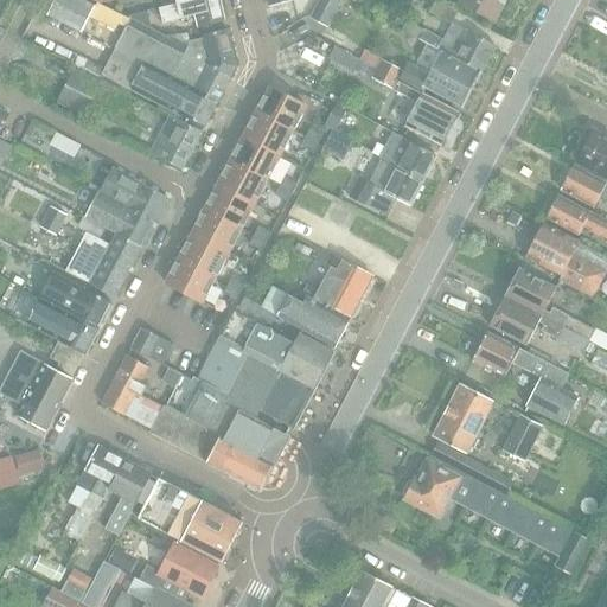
[(56,0),(49,13),(83,32),(90,19),(98,4),(90,0),(56,0)]
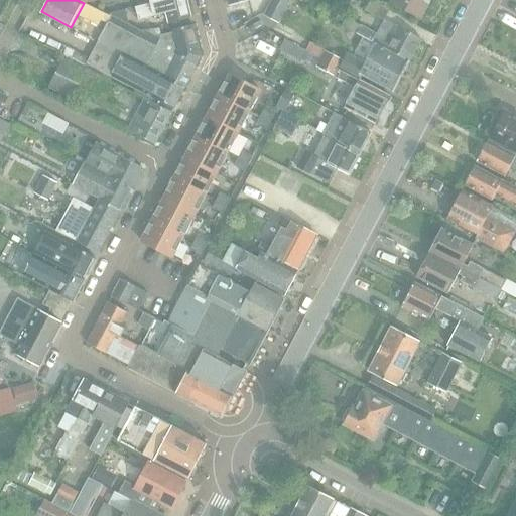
[(185,0),(164,0),(154,3),(135,7),(137,12),(140,11),(142,20),(165,14),(168,24),(190,19),(185,0)]
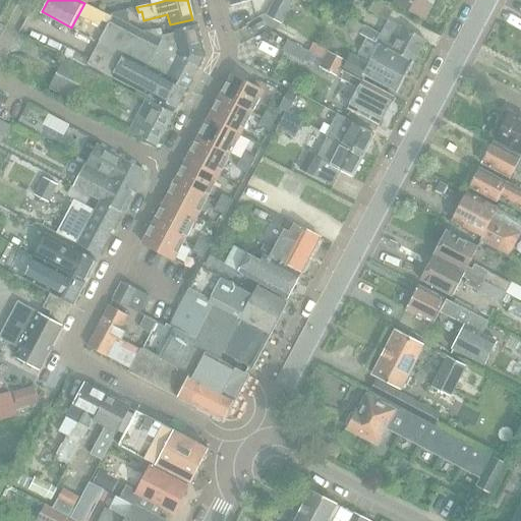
[(274,0),(267,15),(281,23),(293,0),(274,0)]
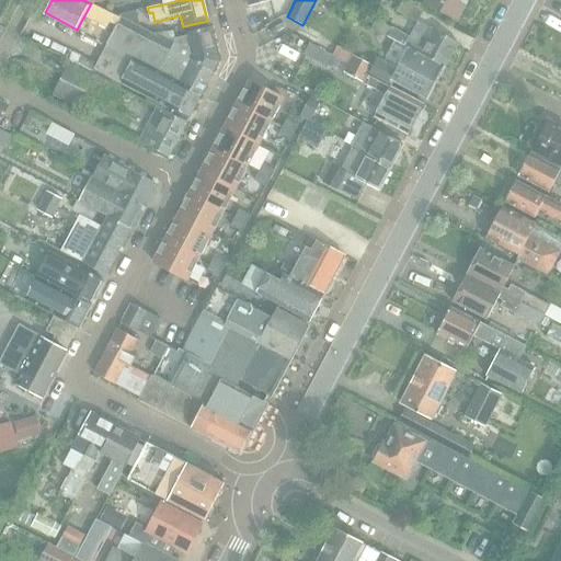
[(455,20),(465,0),(425,0),(424,3),(455,20)]
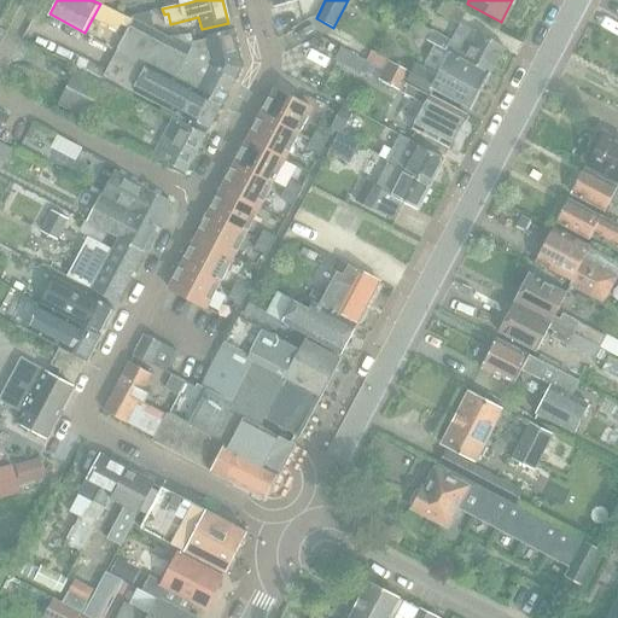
[(465,15),(442,1),(436,13),(459,27),(465,15)]
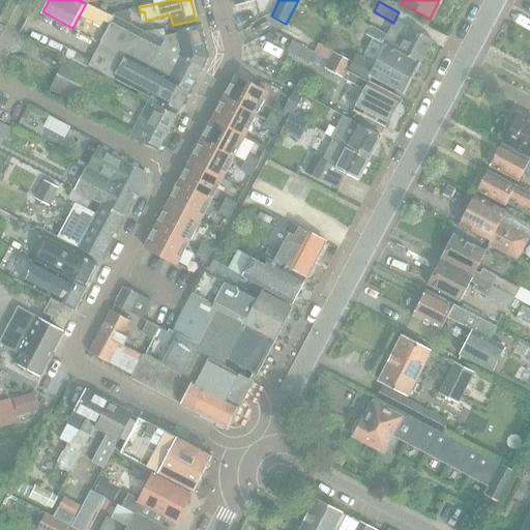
[(113,7),(107,4),(104,11),(109,15),(113,7)]
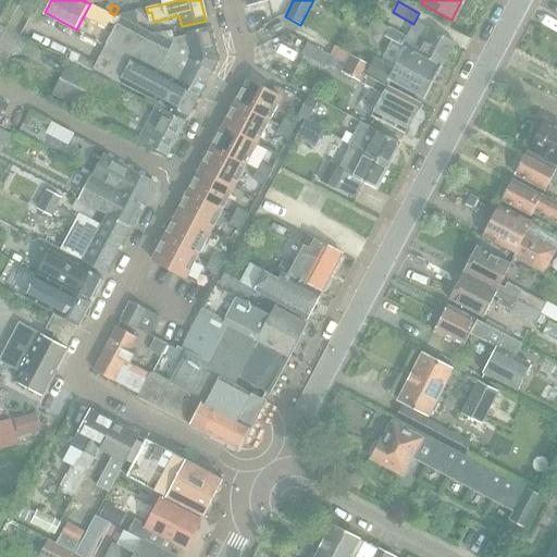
[(135,12),(118,16),(121,19),(139,27),(135,12)]
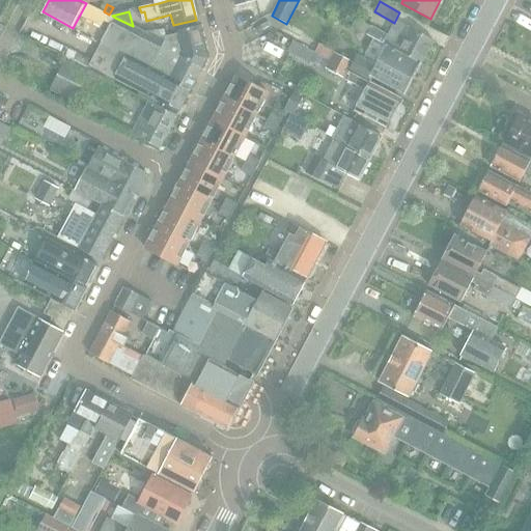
[(115,18),(101,46),(191,89),(206,60),(198,27),(176,32),(176,34),(165,36),(164,29),(144,32),(133,26),(115,18)]
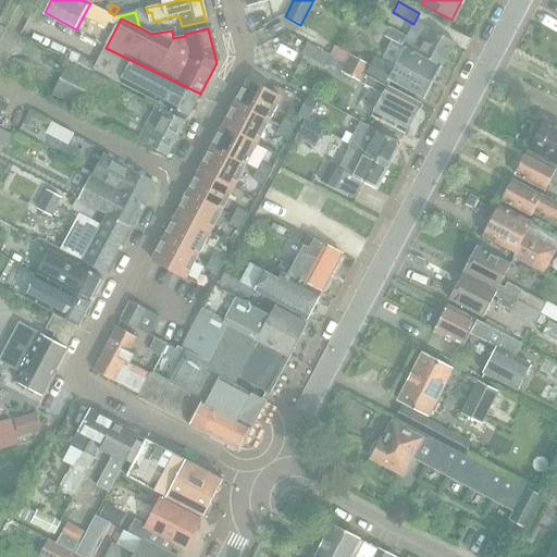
[(421,24),(412,39),(406,36),(406,37),(390,27),(388,29),(373,20),(369,28),(404,48),(441,66),(454,42),(421,24)]
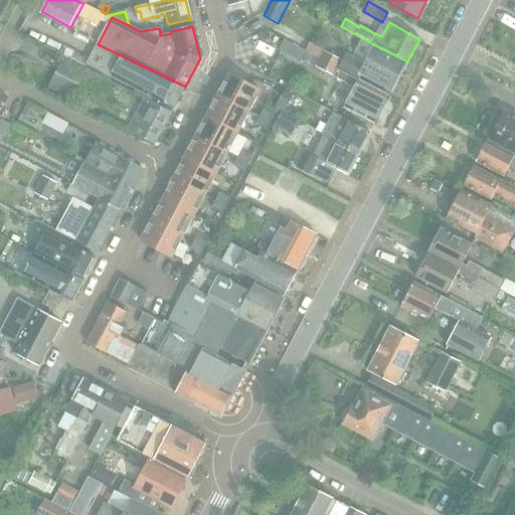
[(336,62),(343,45),(312,30),(304,47),(336,62)]
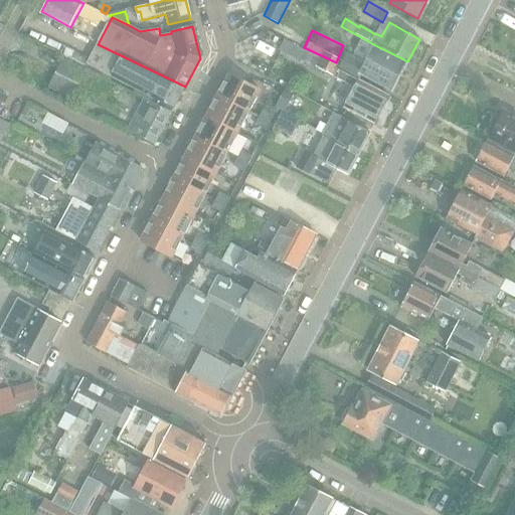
[(284,40),(279,49),(299,60),(300,58),(309,63),(313,56),(284,40)]
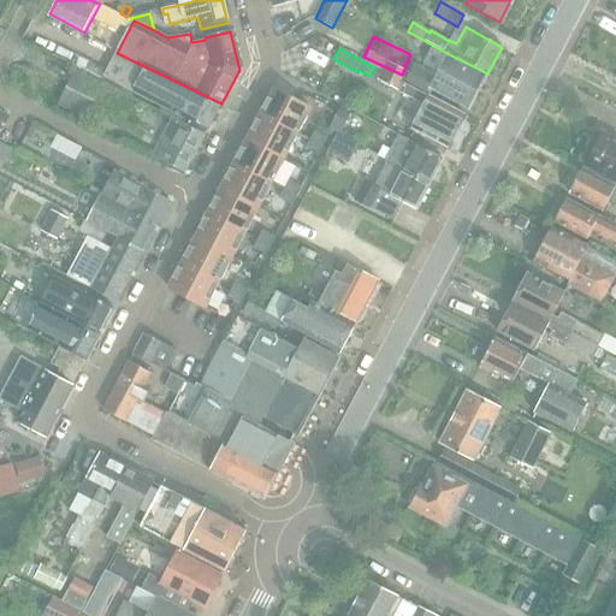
[(207,131),(221,104),(117,53),(105,76),(104,77),(207,131)]
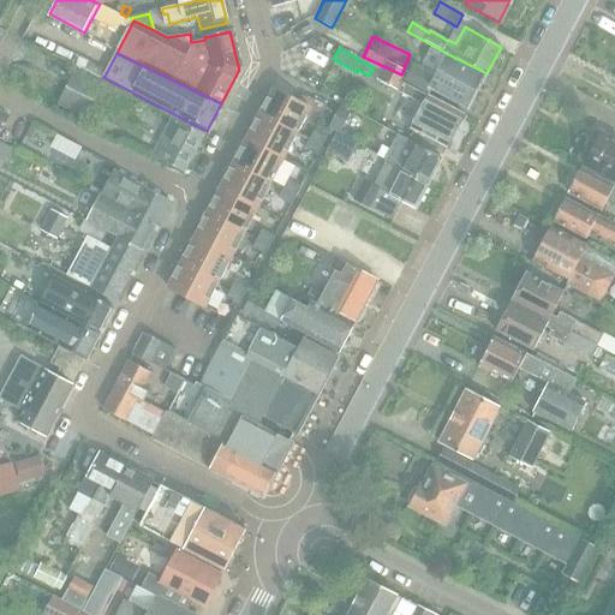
[(467,109),(487,73),(446,53),(431,81),(424,77),(425,73),(412,65),(407,72),(402,82),(425,94),(428,89),(467,109)]
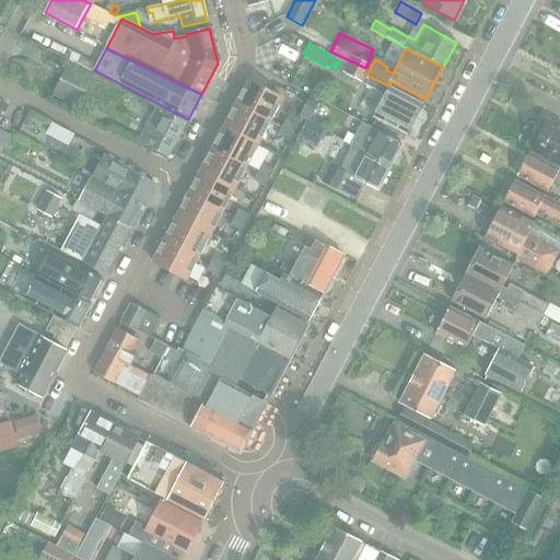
[(92,77),(69,65),(51,95),(76,108),(92,77)]
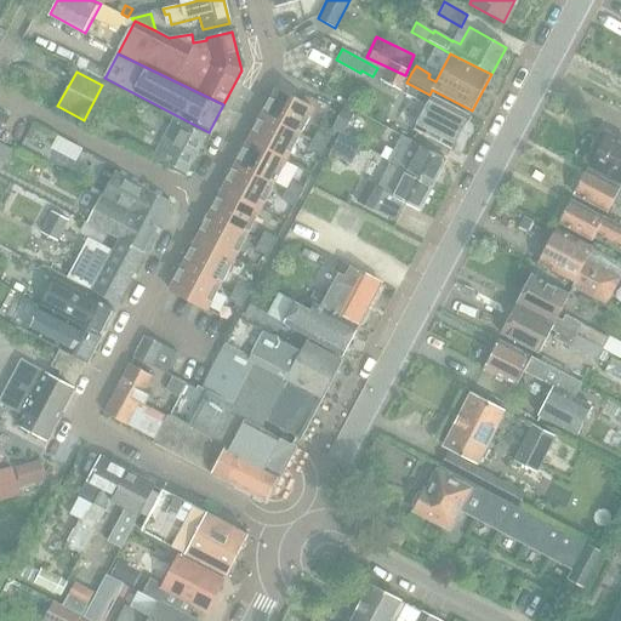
[(428,106),(415,129),(450,148),(467,117),(408,84),(403,92),(428,106)]
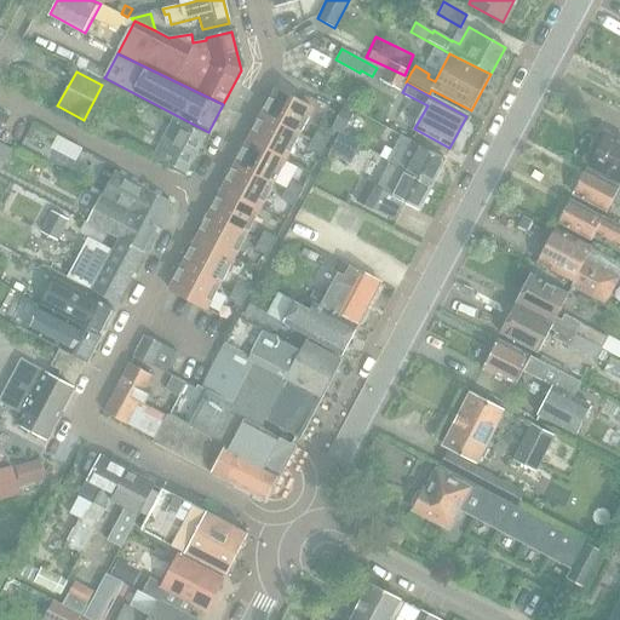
[(260,116),(299,136),(313,110),(274,91),(260,116)]
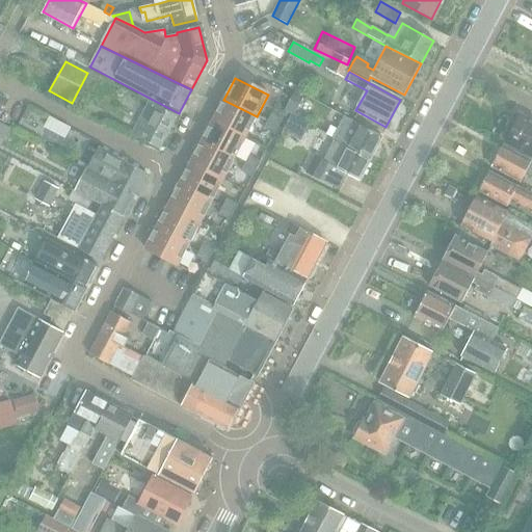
[(291,97),(285,109),(291,113),(294,114),(303,97),(295,91),(292,96),(292,97),(291,97)]
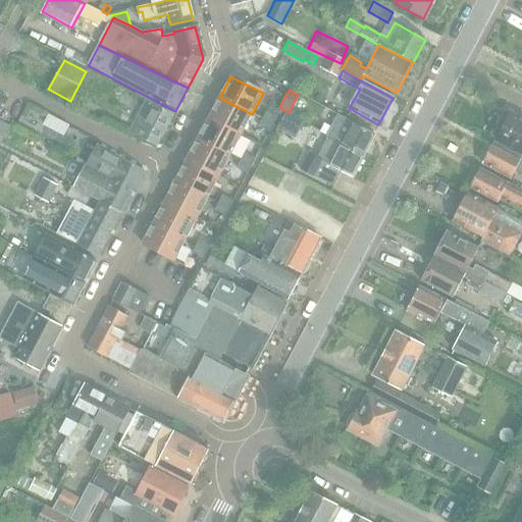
[(0,112),(8,98),(0,93),(0,112)]
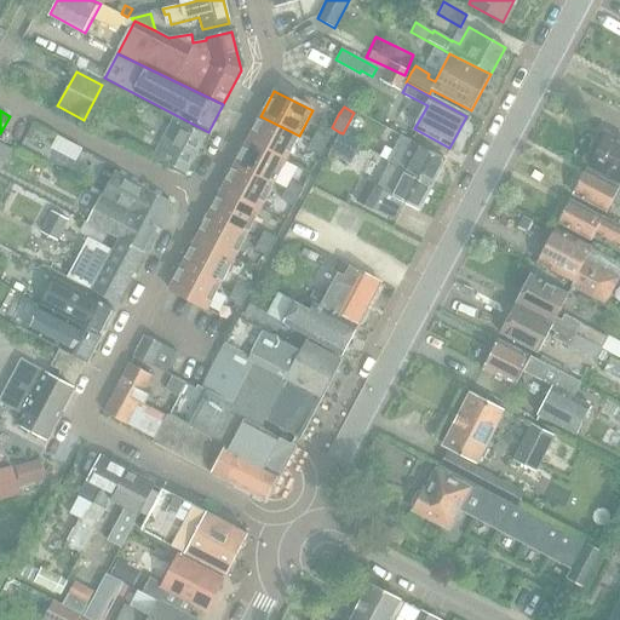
[(286,161),(299,136),(260,116),(247,141),(286,161)]
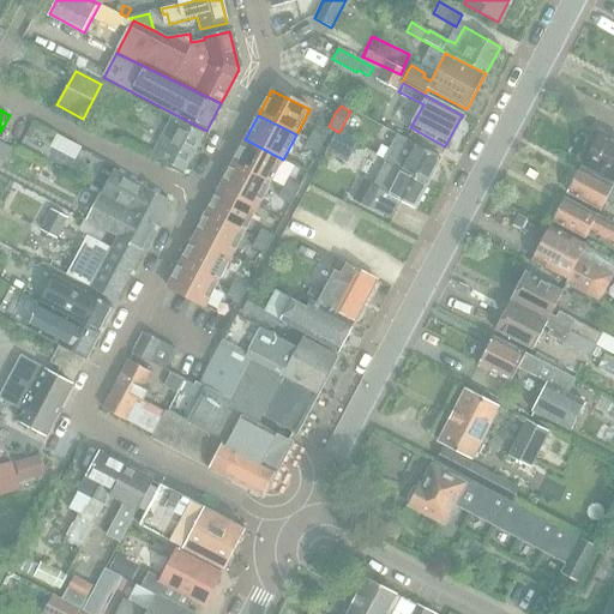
[(152,157),(184,174),(204,134),(173,119),(152,157)]
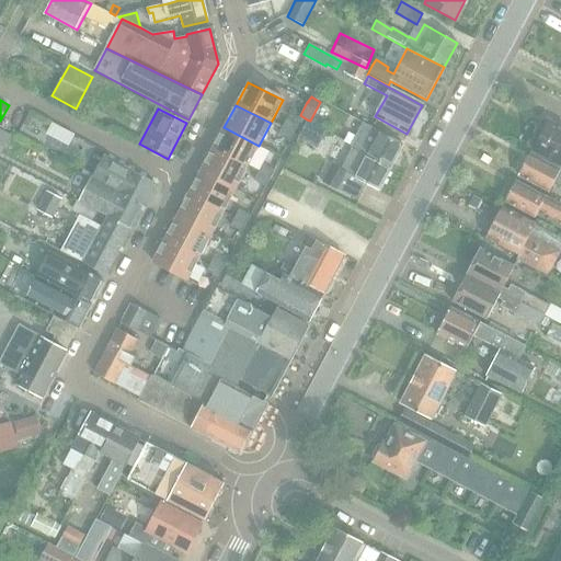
[(294,134),(297,126),(286,119),(282,128),(294,134)]
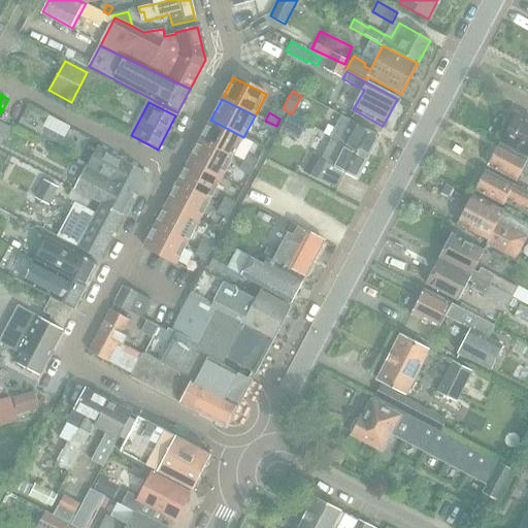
[(289,112),(281,129),(298,139),(307,122),(292,113),(289,112)]
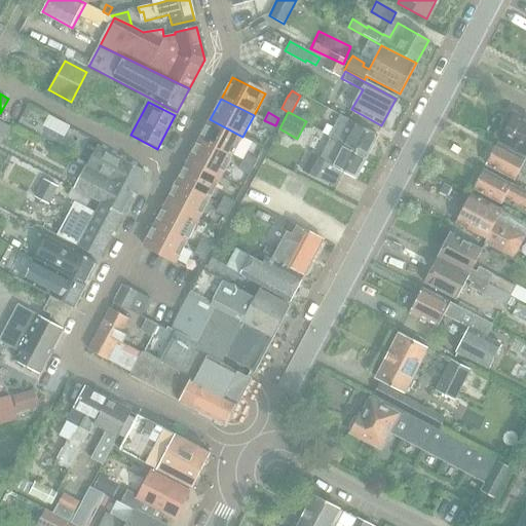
[(525,120),(513,114),(499,140),(525,153),(525,120)]
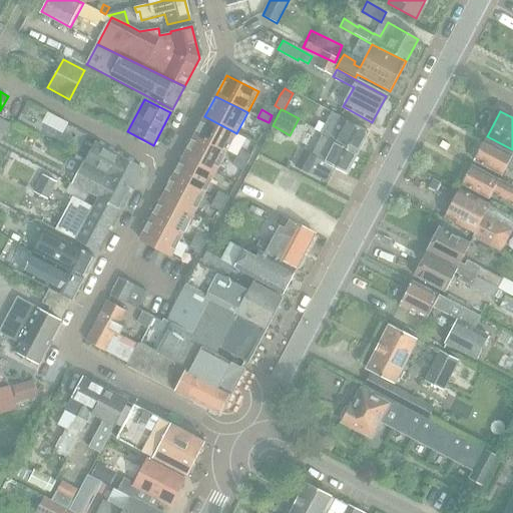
[(330,140),(356,154),(368,132),(331,112),(320,133),(330,140)]
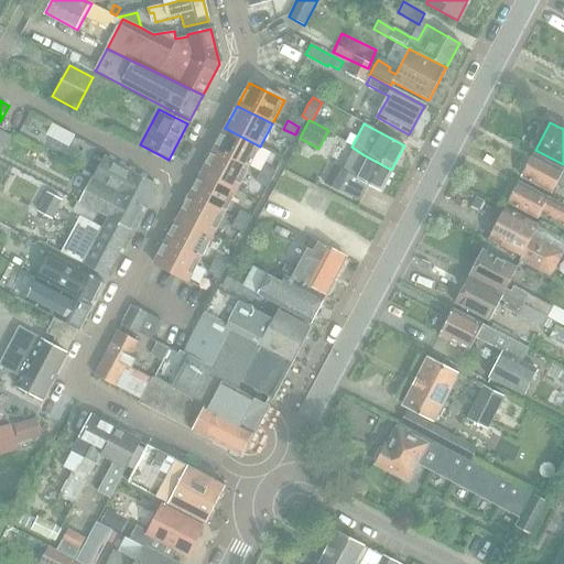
[(248,170),(260,147),(225,128),(213,151),(248,170)]
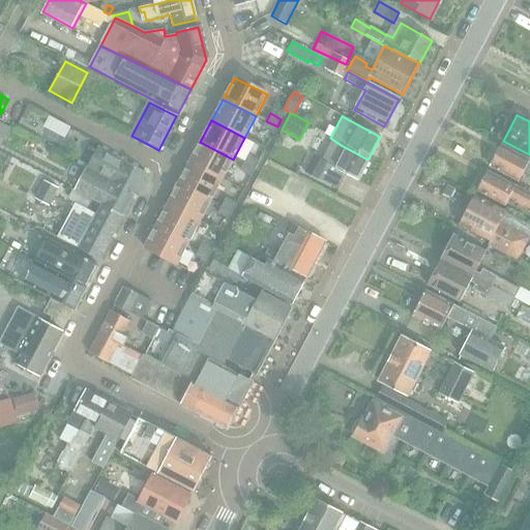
[(273,135),(277,126),(266,121),(262,128),(273,135)]
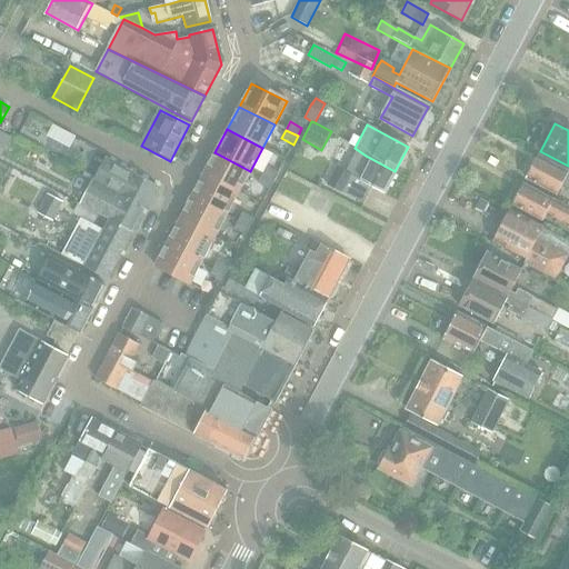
[(395,171),(366,156),(357,150),(345,172),(336,168),(327,186),(362,205),(371,188),(382,195),(395,171)]
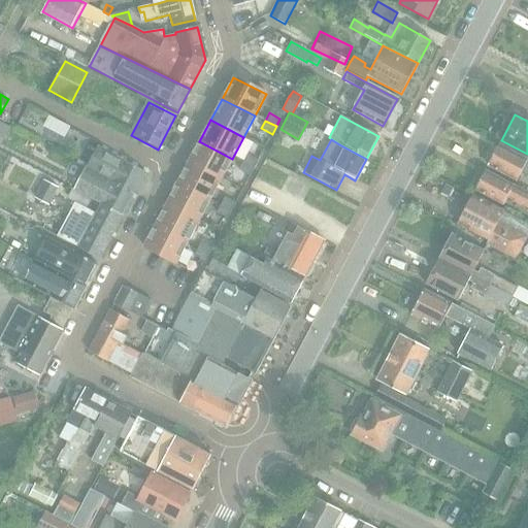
[(221,179),(232,159),(199,141),(189,163),(221,179)]
